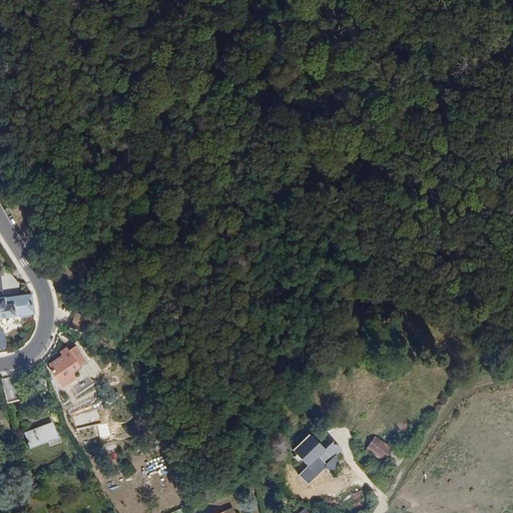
[(0,319),(35,314),(32,295),(2,299),(0,299),(0,319)]
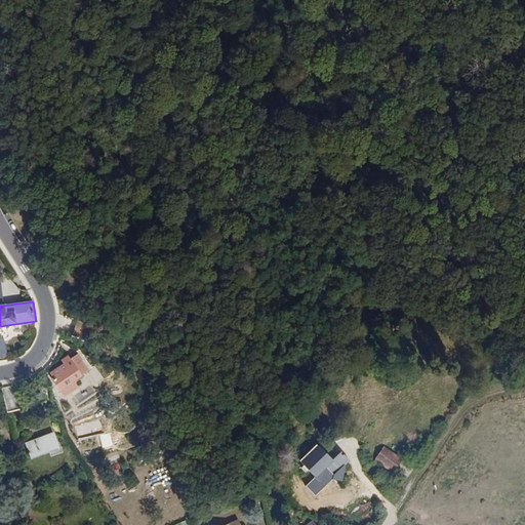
[(88,342),(93,327),(77,321),(71,336),(88,342)]
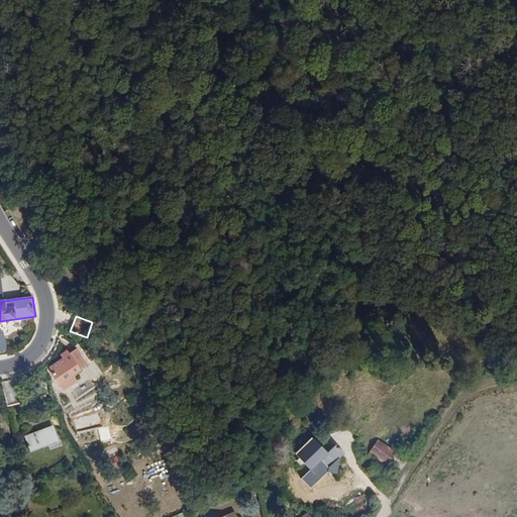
[(86,367),(76,350),(68,355),(67,353),(61,356),(63,359),(49,368),(54,375),(52,376),(59,386),(72,377),(86,367)]
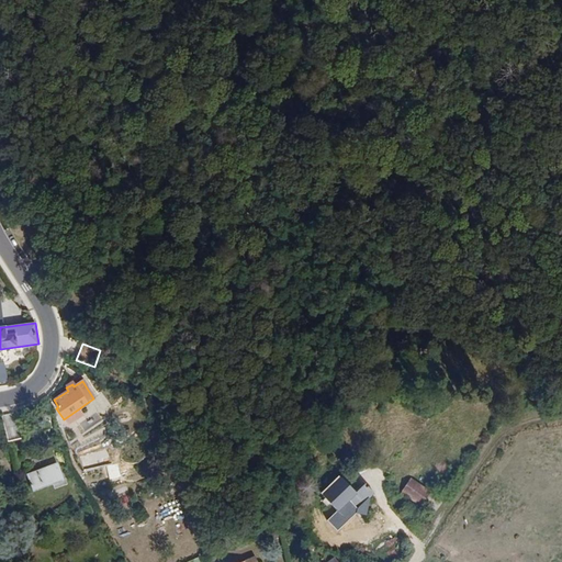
[(66,423),(80,413),(78,409),(64,419),(66,423)]
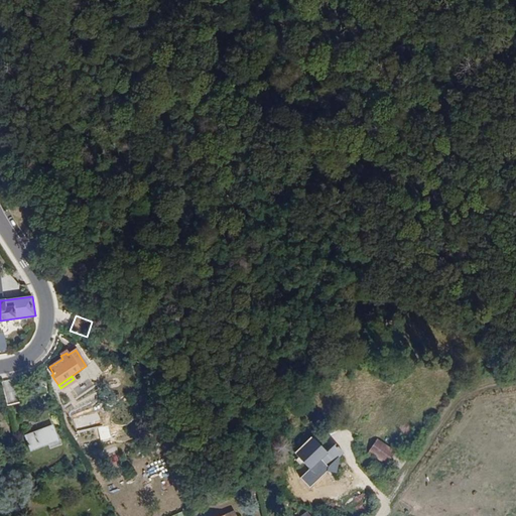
[(20,403),(14,379),(1,381),(6,406),(20,403)]
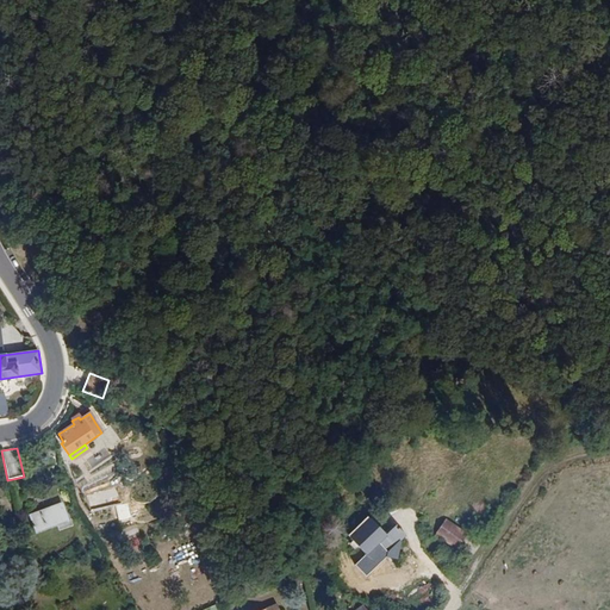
[(68,521),(61,503),(30,515),(37,533),(56,524),(68,521)]
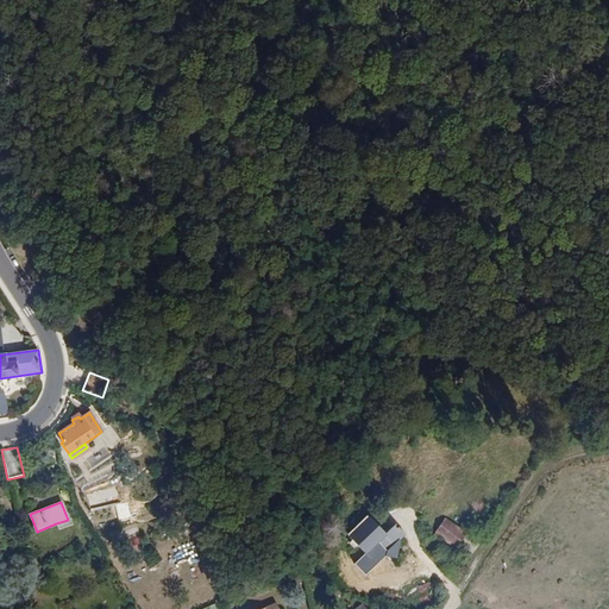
[(327,525),(332,508),(322,506),(319,522),(327,525)]
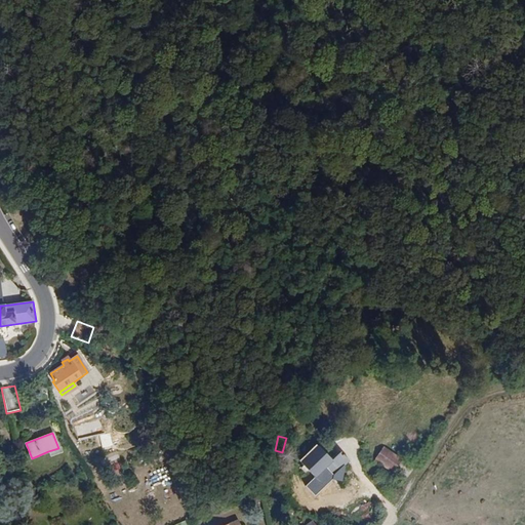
[(345,466),(350,461),(340,452),(332,460),(318,446),(300,463),(315,478),(325,468),(333,477),(332,480),(341,481),(345,466)]
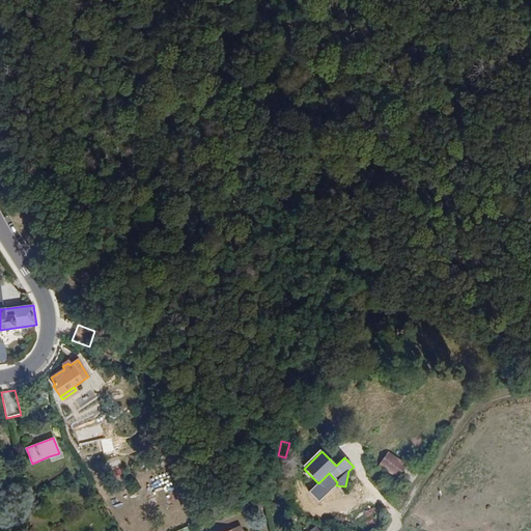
[(51,463),(61,458),(59,453),(49,456),(51,463)]
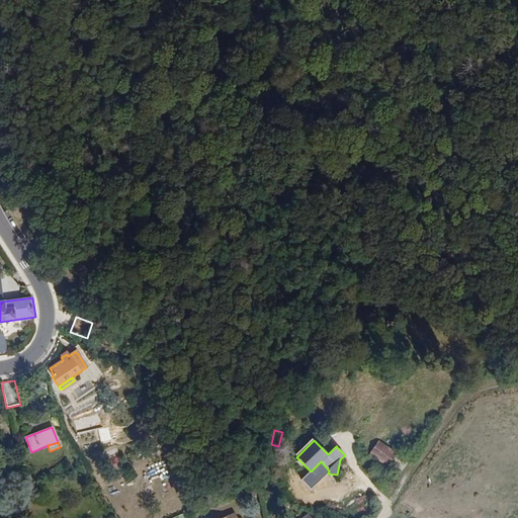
[(386,471),(395,459),(375,446),(370,452),(377,457),(373,464),(386,471)]
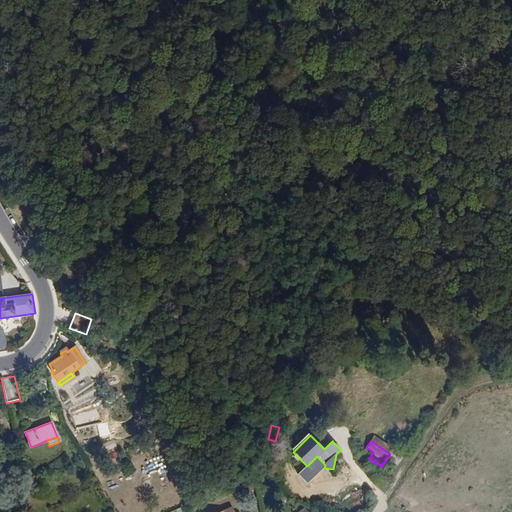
[(130,455),(127,447),(118,451),(121,459),(130,455)]
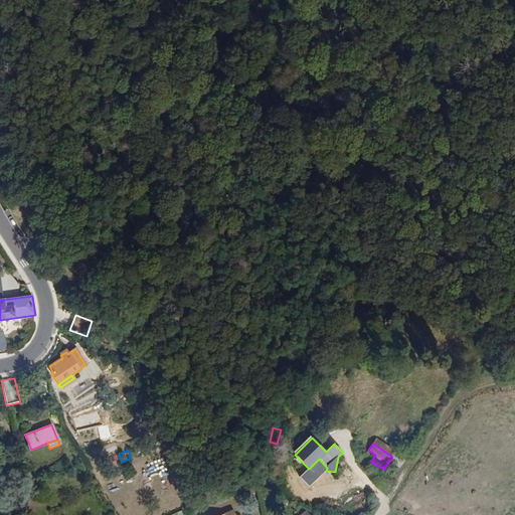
[(371,462),(375,455),(368,450),(364,457),(371,462)]
